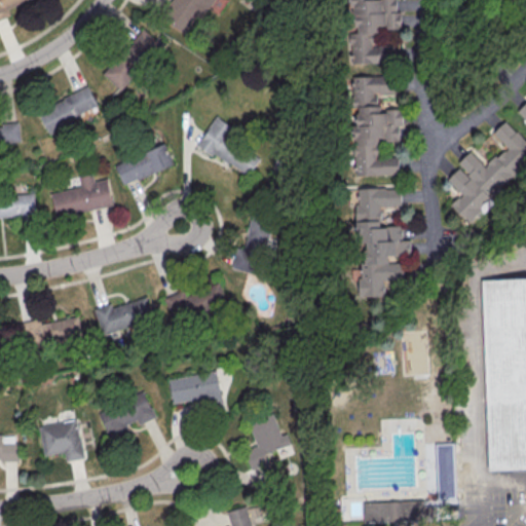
[(0,0),(0,21),(12,15),(9,7),(26,0),(0,0)]
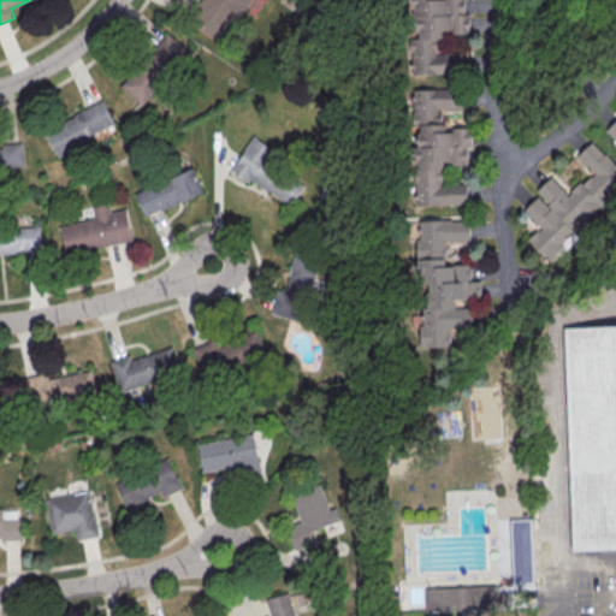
[(248,0),(202,0),(190,22),(223,42),(248,0)]
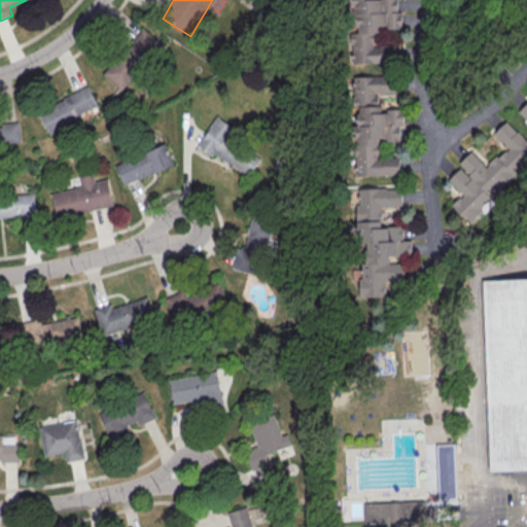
[(351,0),(353,64),(395,63),(394,44),(381,45),(380,30),(401,30),(400,0),(351,0)]
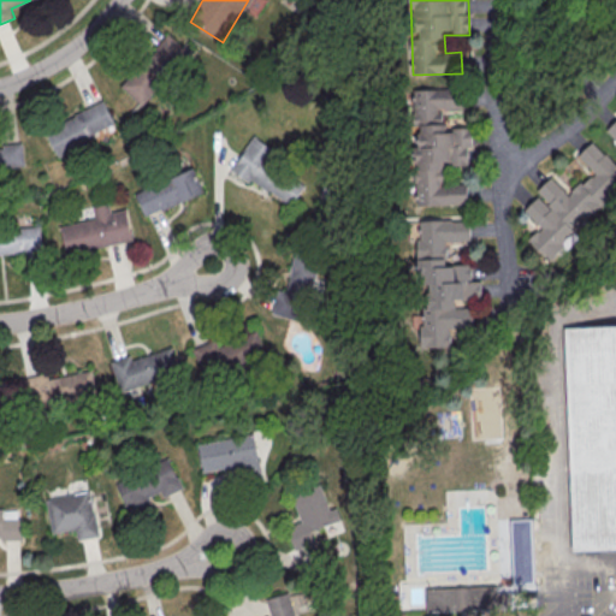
[(142,106),(189,52),(167,33),(120,86),(142,106)]
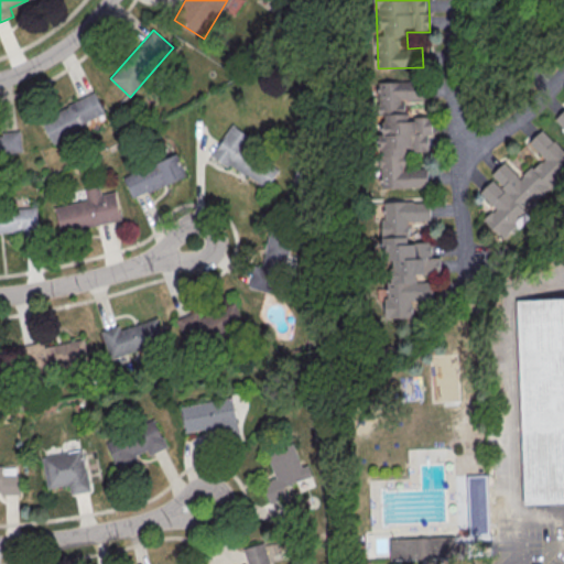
[(380,188),(430,187),(429,169),(407,169),(407,152),(431,151),(430,134),(436,134),(436,115),(404,116),(404,100),(425,100),(425,80),(379,80),(380,188)]
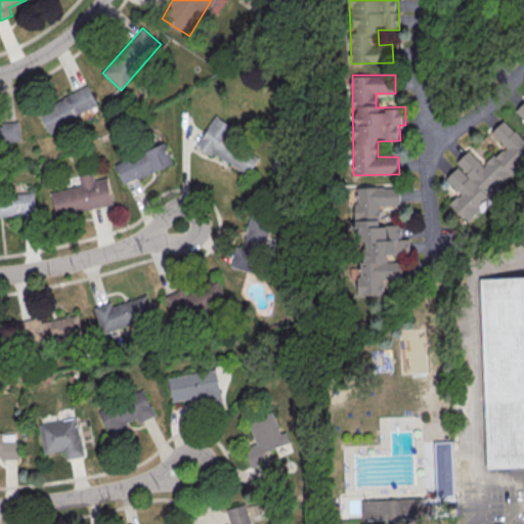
[(38,107),(48,131),(100,110),(90,86),(38,107)]
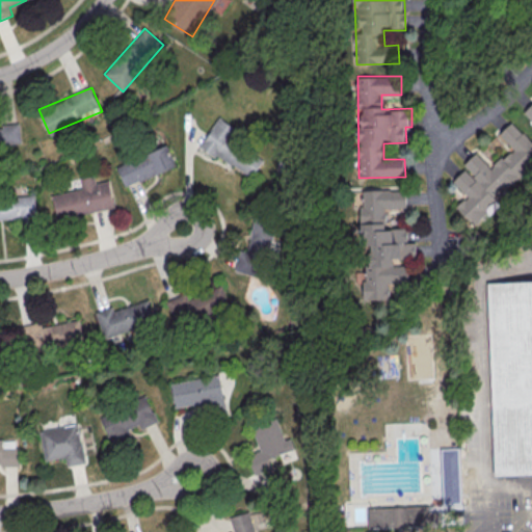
[(531,104),(523,113),(531,122),(531,104)]
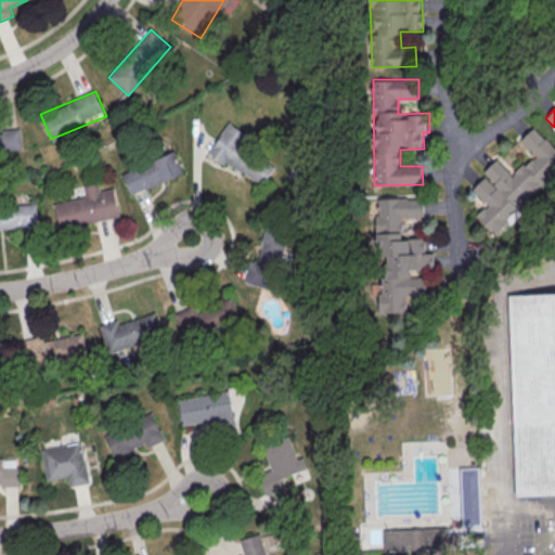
[(207,152),(265,189),(280,165),(245,143),(249,136),(227,121),(207,152)]
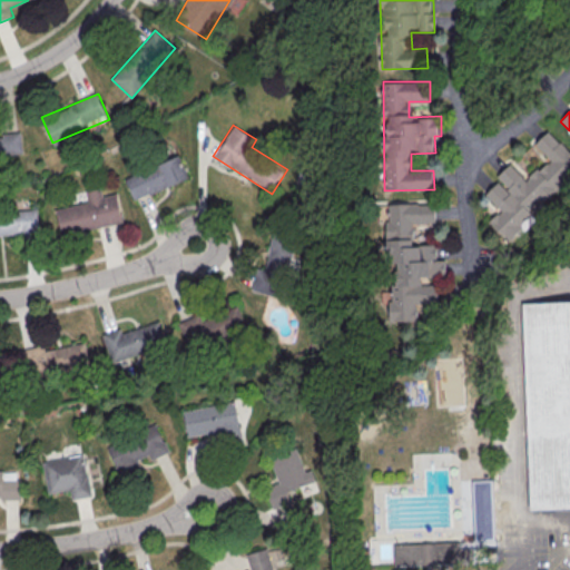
[(549,158),(527,180),(512,165),(482,194),(500,210),(489,222),(508,242),(569,180),(569,150),(549,129),(534,144),(549,158)]
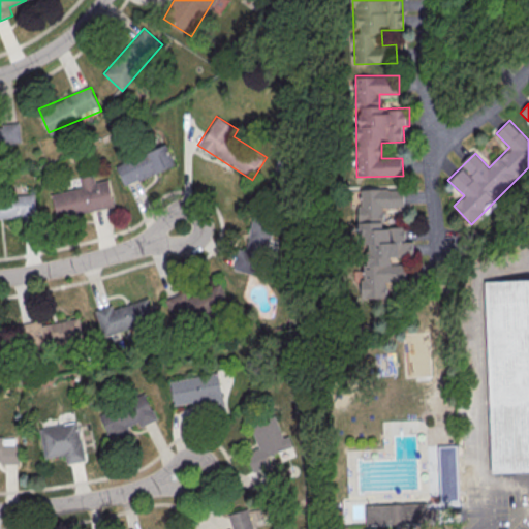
[(21,123),(0,124),(0,147),(21,147),(21,123)]
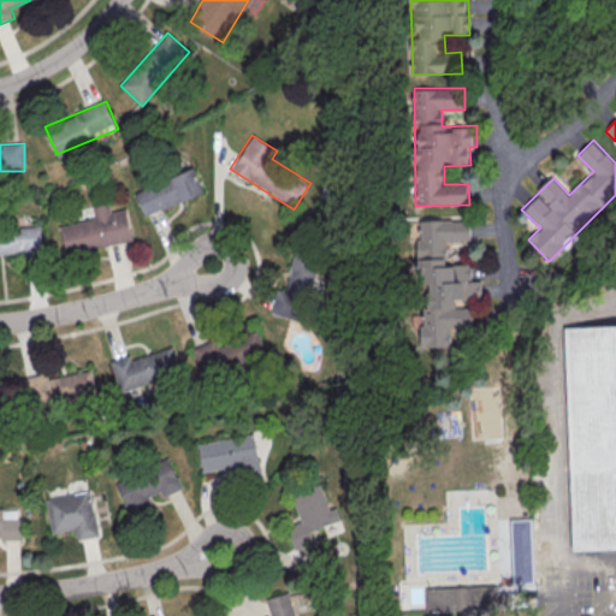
[(205,193),(194,169),(134,193),(143,218),(205,193)]
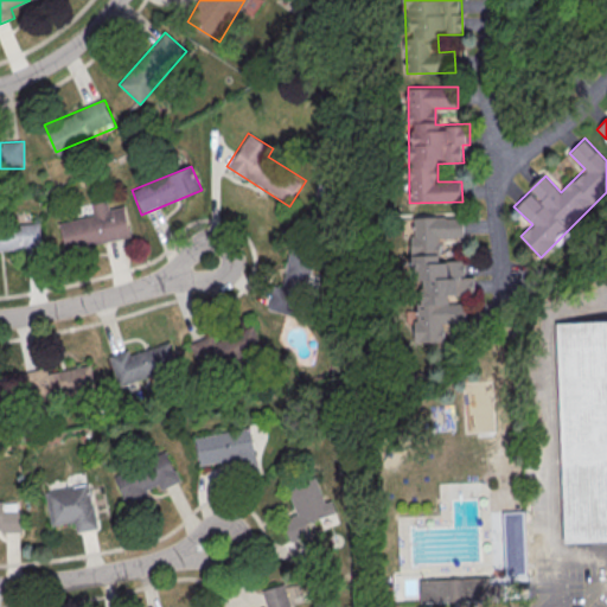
[(58,223),(64,250),(131,237),(125,206),(110,210),(109,200),(91,204),(94,216),(58,223)]
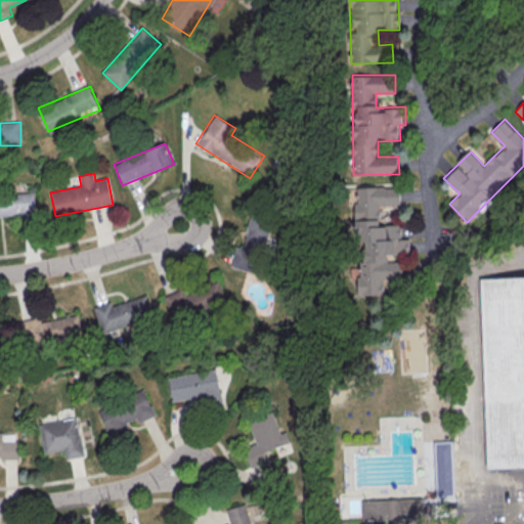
[(400,187),(358,186),(356,296),(384,296),(384,278),(403,279),(403,256),(409,256),(410,238),(401,237),(402,225),(380,224),(381,205),(400,205),(400,187)]
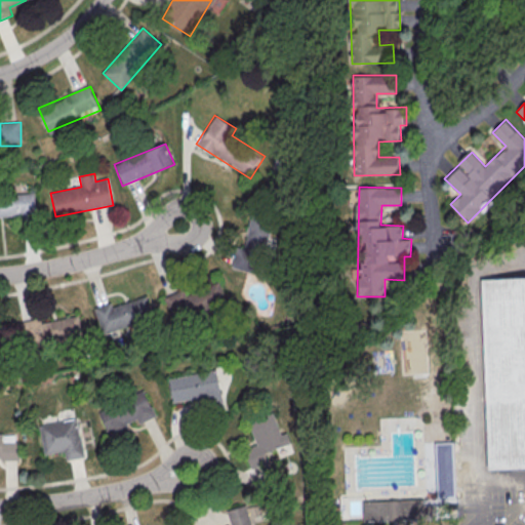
[(36,195),(0,195),(0,217),(36,217),(36,195)]
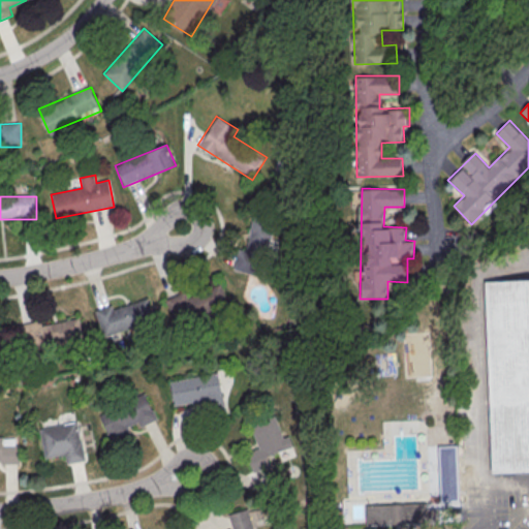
[(243,251),(263,258),(276,222),(255,215),(243,251)]
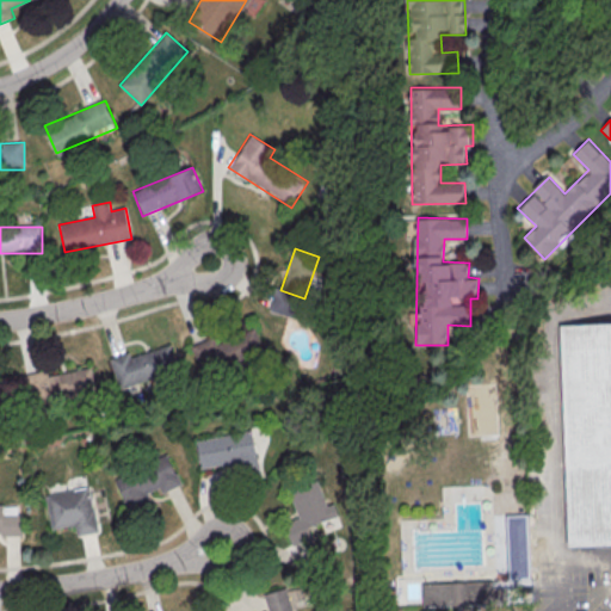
[(550,328),(544,328),(537,328),(537,306),(549,306),(550,328)]
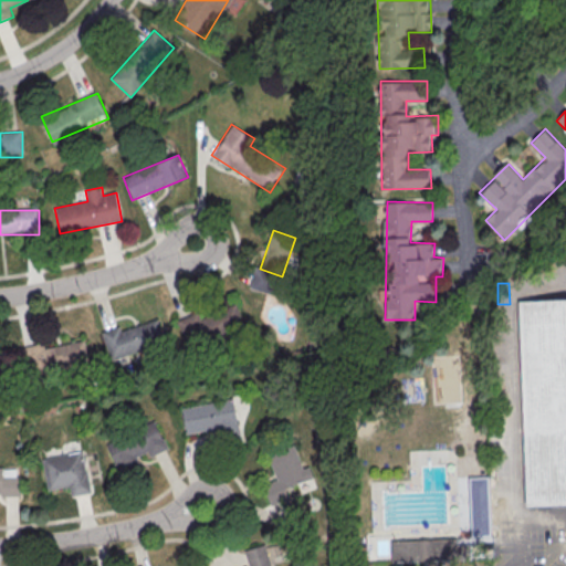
[(521,301),(565,299),(565,505),(530,507),(521,301)]
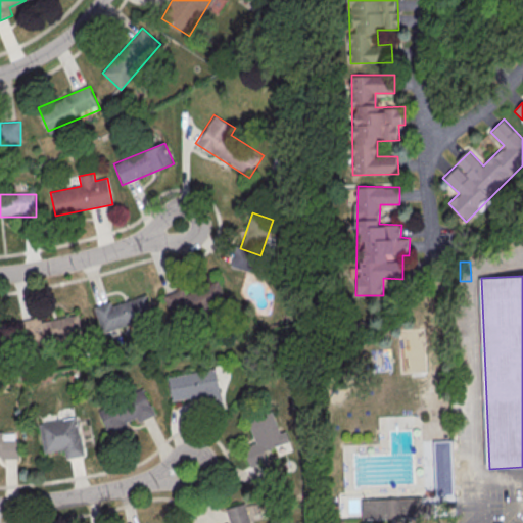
[(228,303),(221,283),(204,287),(211,308),(228,303)]
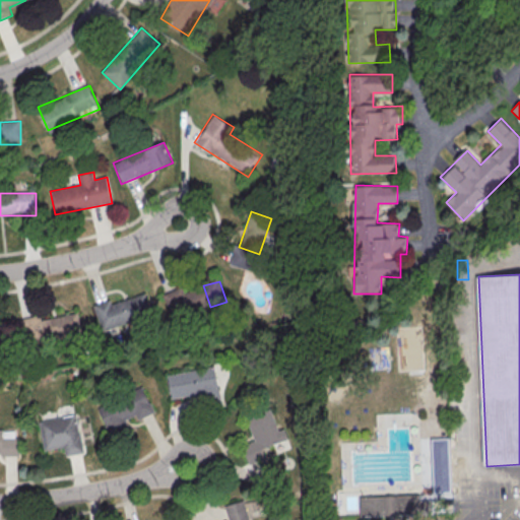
[(160,295),(168,315),(190,307),(183,286),(160,295)]
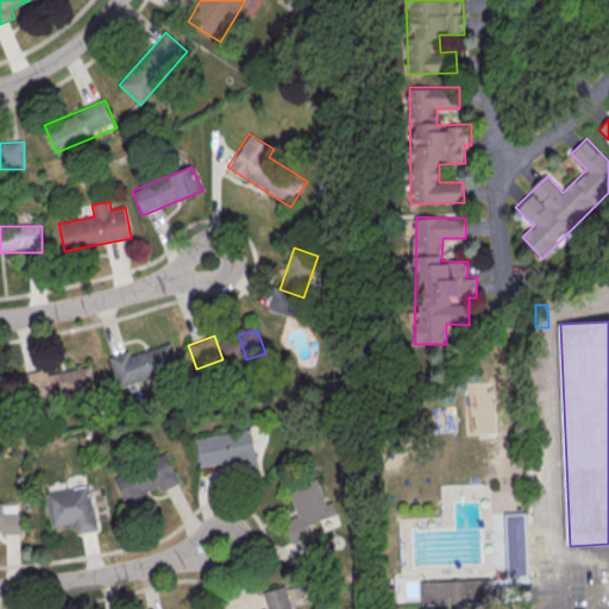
[(111,359),(119,388),(179,370),(169,340),(111,359)]
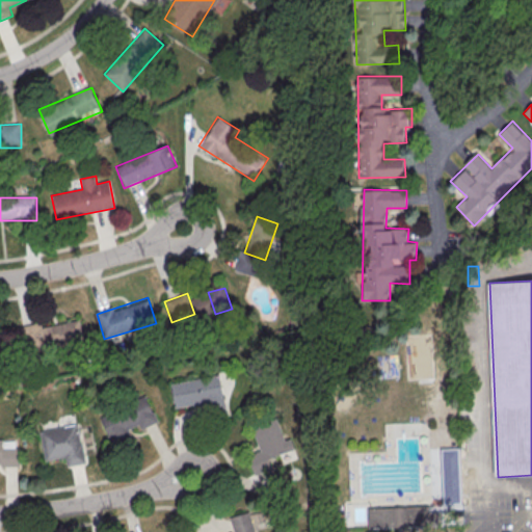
[(28,326),(31,349),(84,342),(81,319),(28,326)]
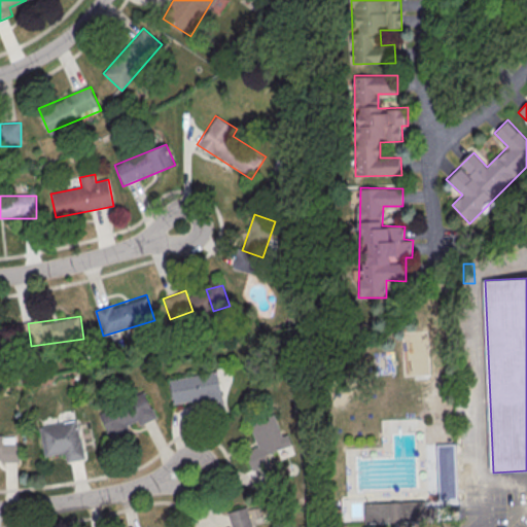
[(171,378),(174,401),(221,394),(217,372),(171,378)]
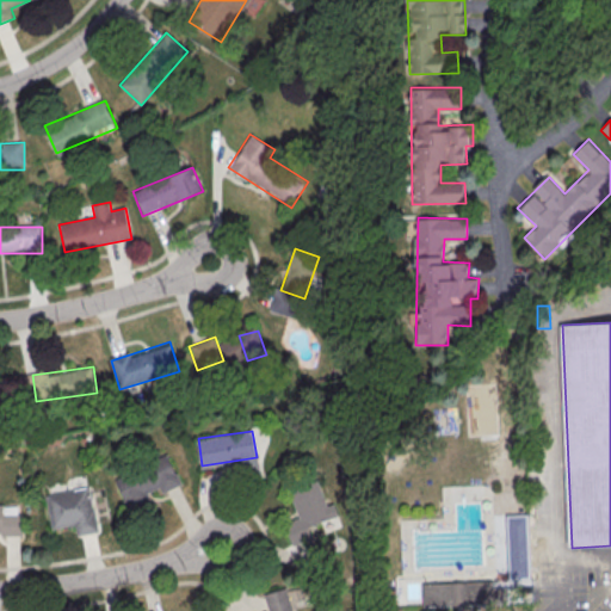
[(150,504),(147,494),(178,481),(167,455),(115,477),(129,512),(150,504)]
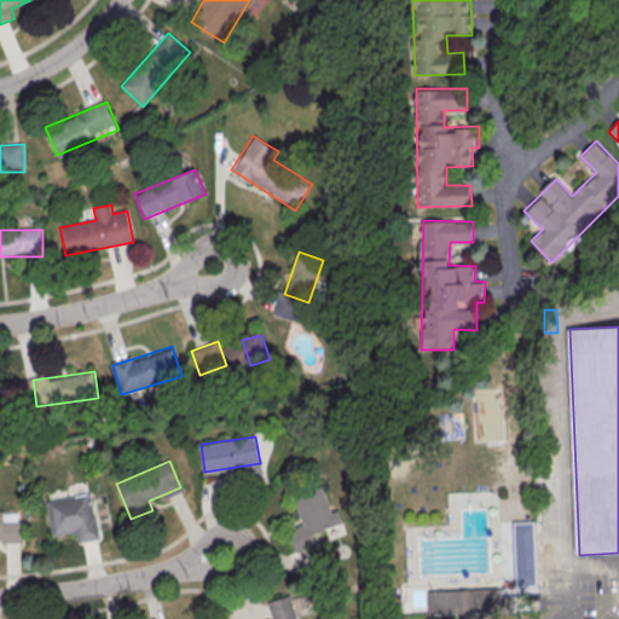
[(294,497),(302,525),(288,530),(295,553),(317,545),(312,532),(342,522),(337,508),(331,510),(323,486),(294,497)]
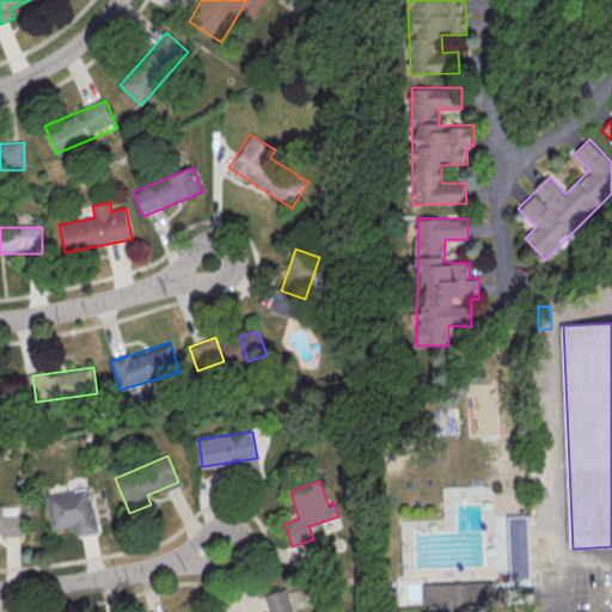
[(44,495),(50,528),(75,524),(77,537),(99,532),(91,487),(44,495)]
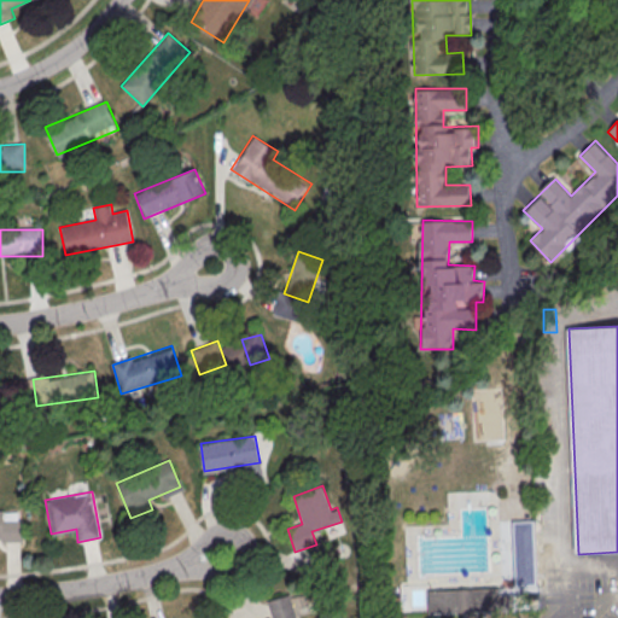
[(0,511),(0,541),(23,542),(23,511),(0,511)]
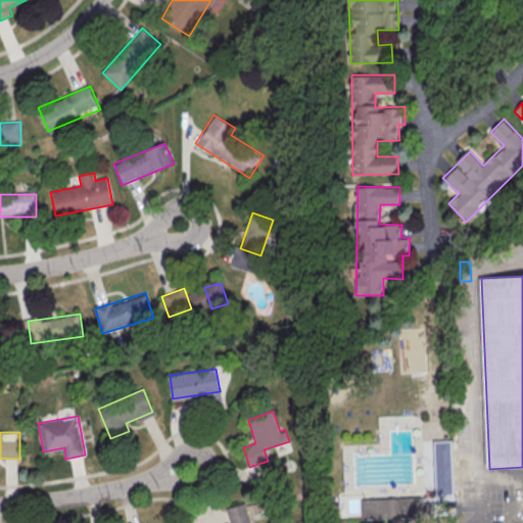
[(433,444),(455,443),(457,498),(435,500),(433,444)]
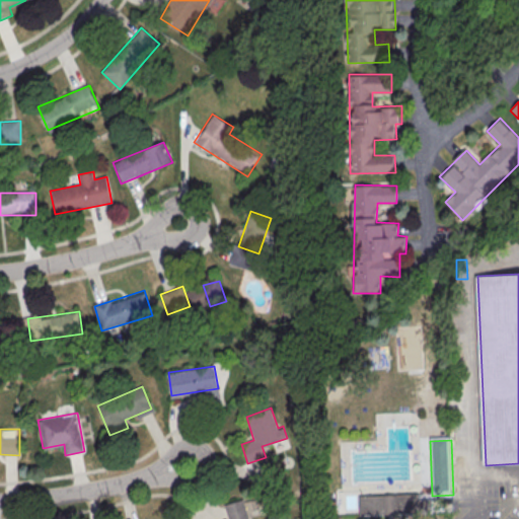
[(361,497),(422,494),(422,501),(433,501),(434,513),(361,516),(361,497)]
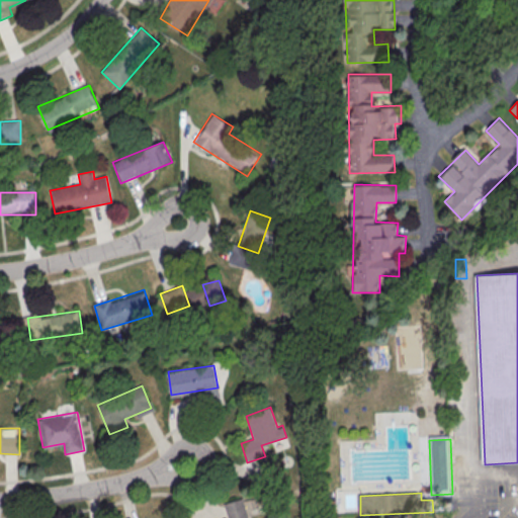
[(249,517),(244,498),(224,503),(227,517),(249,517)]
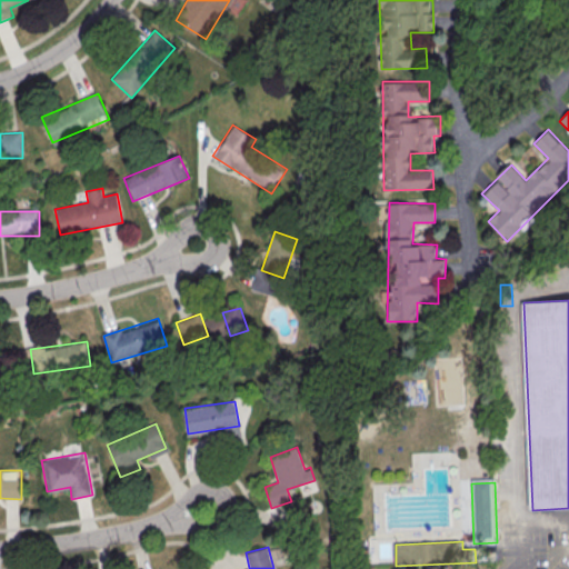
[(368,555),(368,563),(378,563),(377,553),(368,555)]
